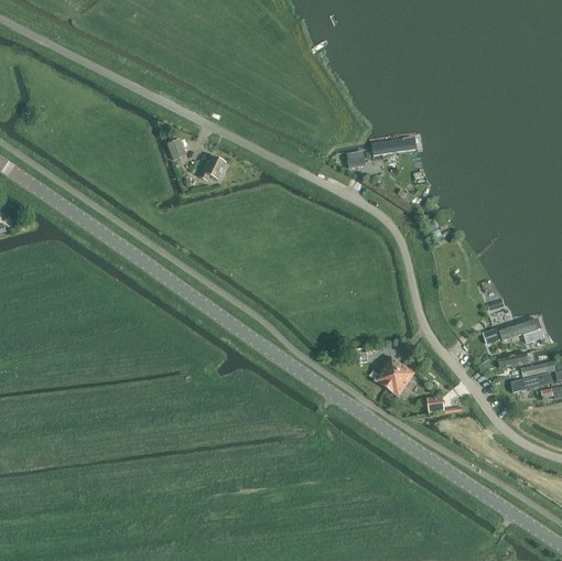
[(410,136),(379,140),(368,141),(369,144),(371,154),(412,149),(410,136)]
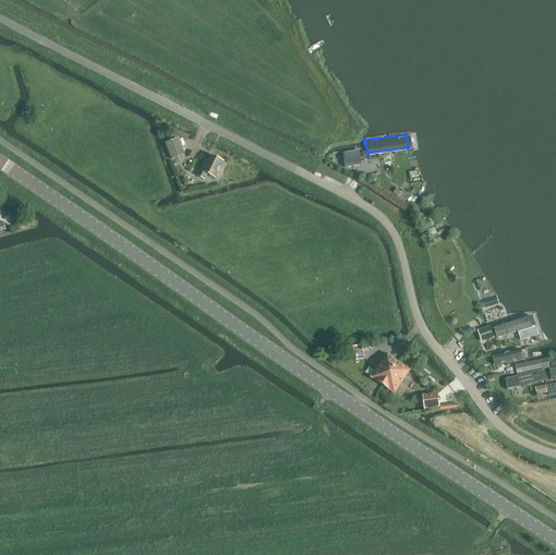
[(171,157),(182,153),(177,136),(165,141),(171,157)]
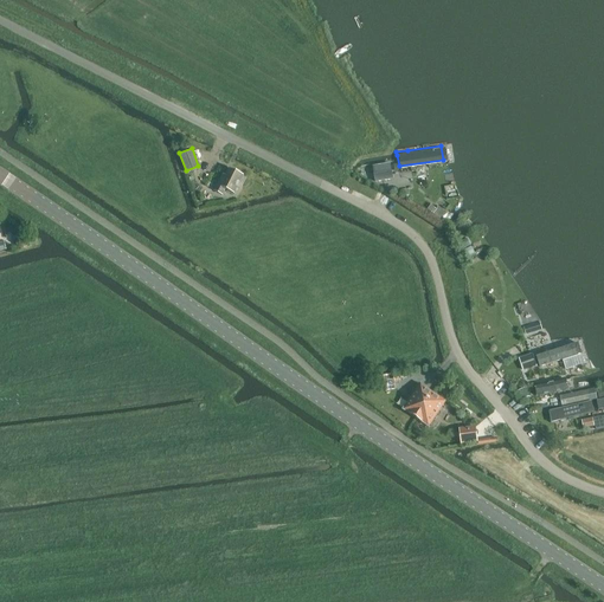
[(373,179),(392,175),(390,160),(371,162),(373,179)]
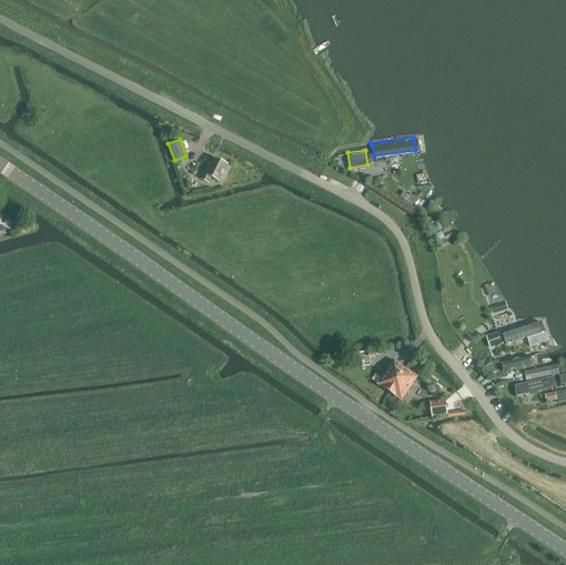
[(228,163),(214,157),(211,163),(208,161),(200,177),(208,181),(210,175),(219,180),(228,163)]
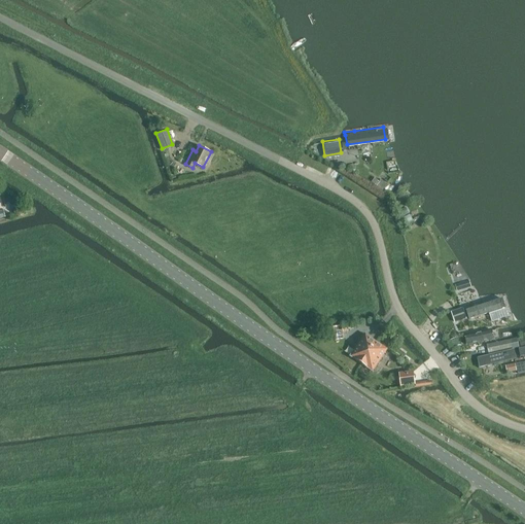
[(466,278),(453,281),(455,288),(468,284),(466,278)]
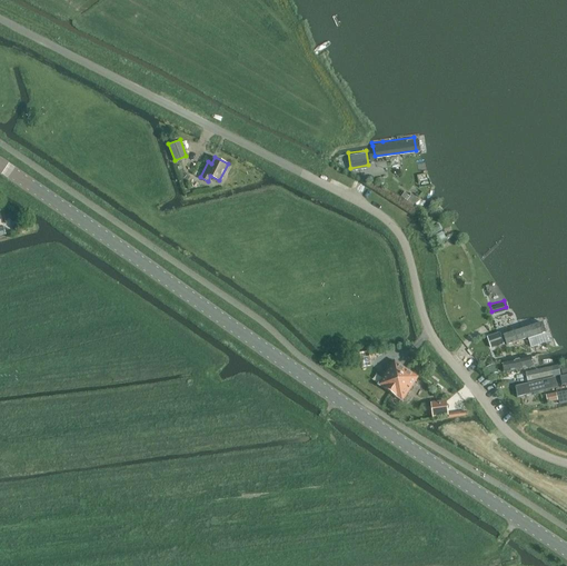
[(543,319),(503,334),(507,343),(546,329),(543,319)]
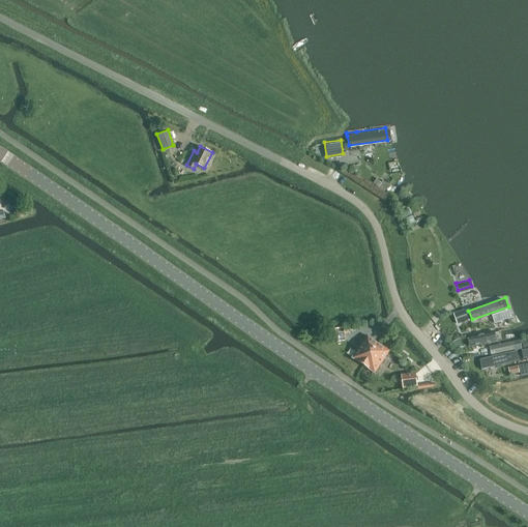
[(493,321),(509,316),(506,308),(490,313),(493,321)]
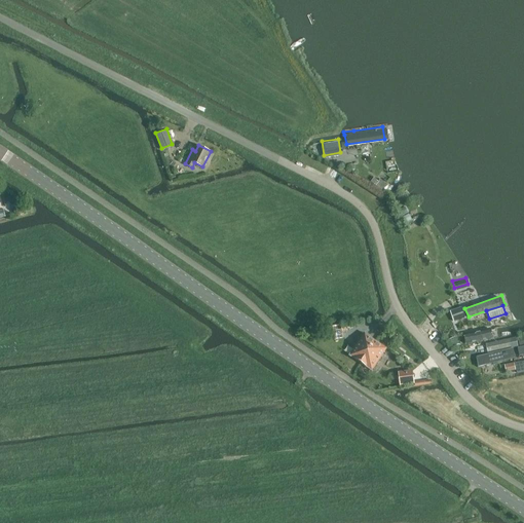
[(452,311),(454,319),(464,315),(462,307),(452,311)]
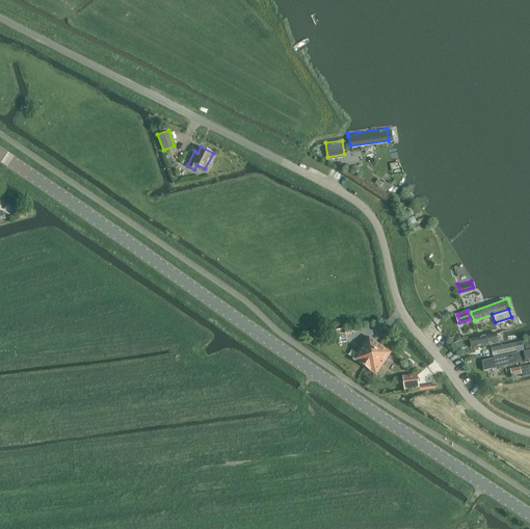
[(496,333),(468,339),(469,345),(497,339),(496,333)]
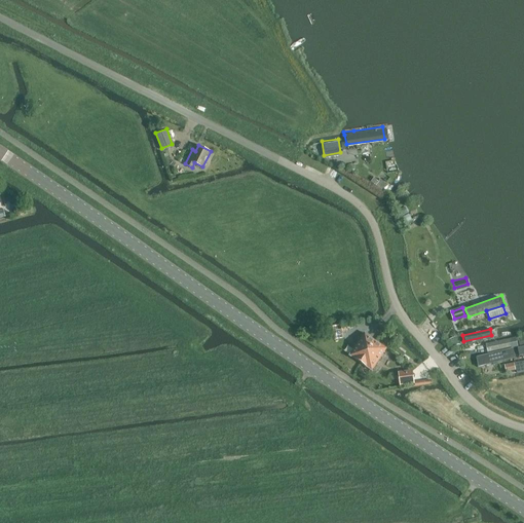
[(360,361),(375,338),(364,331),(347,353),(360,361)]
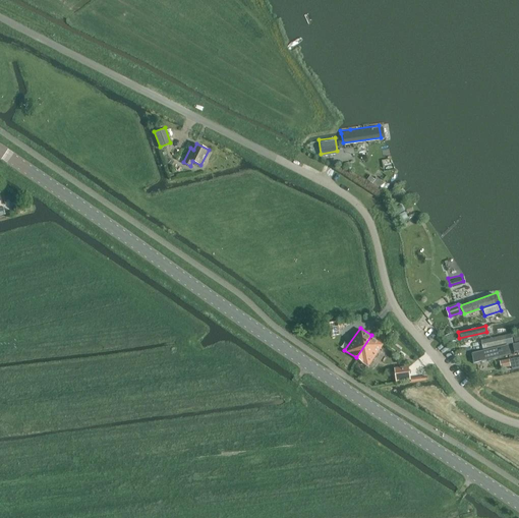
[(510,332),(480,338),(482,347),(512,341),(510,332)]
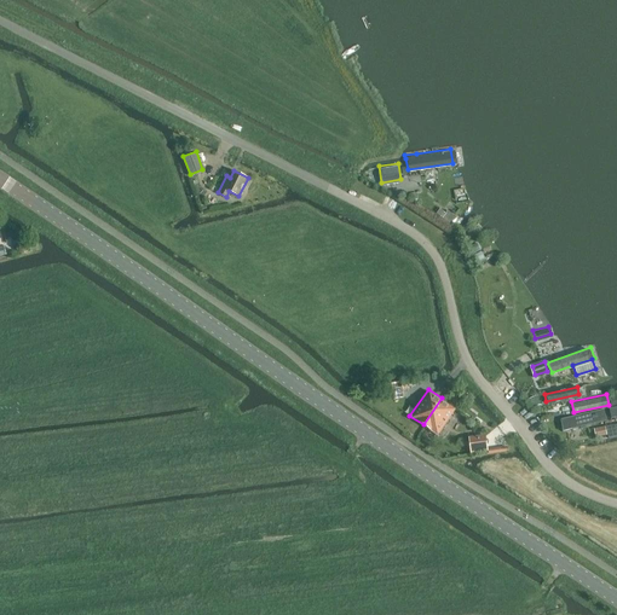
[(442,398),(424,424),(437,434),(455,406),(442,398)]
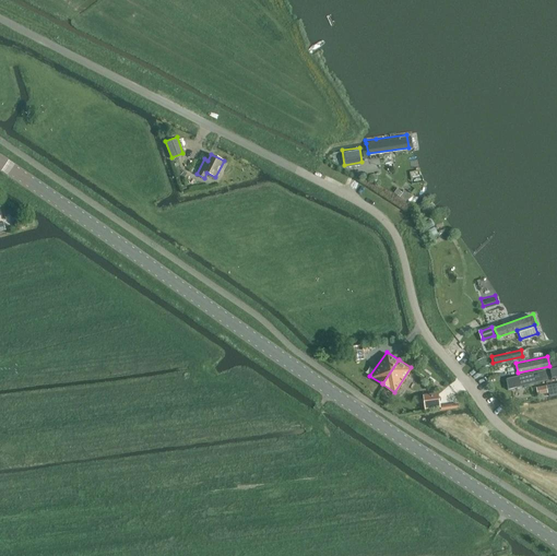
[(544,368),(505,377),(506,386),(546,377),(544,368)]
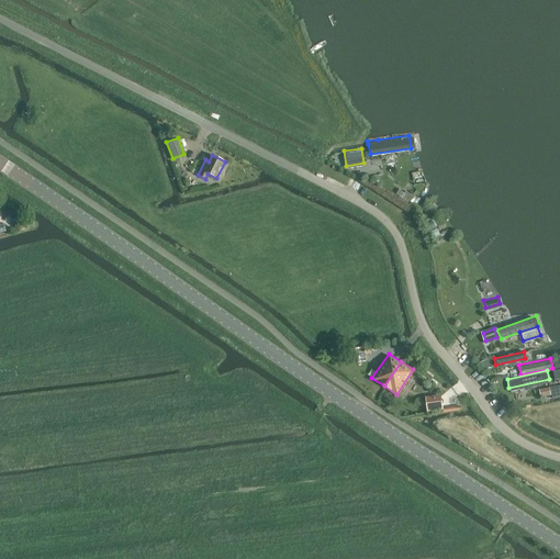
[(559,382),(549,386),(551,395),(559,393),(559,382)]
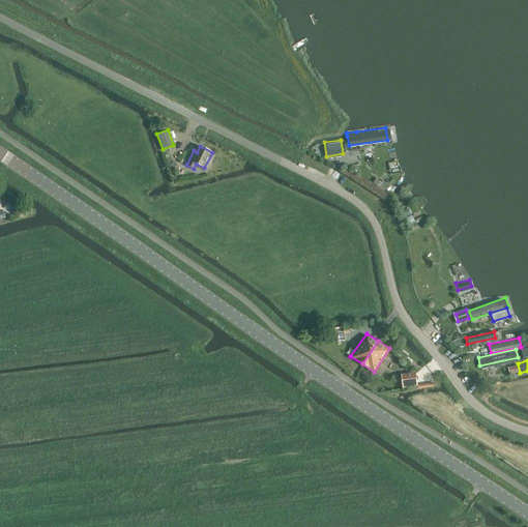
[(507,366),(508,372),(518,370),(516,363),(507,366)]
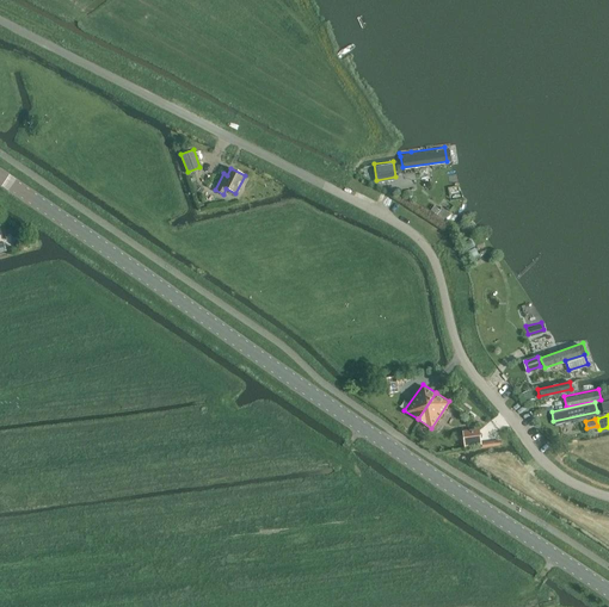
[(480,441),(478,426),(461,428),(463,444),(480,441)]
